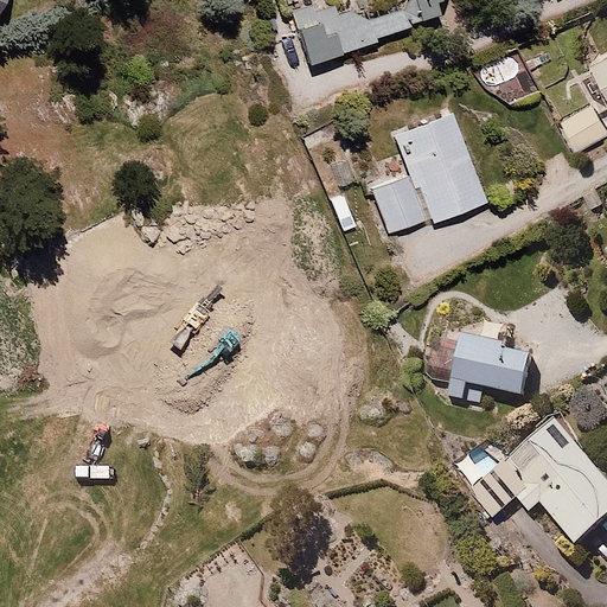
[(294,32),(308,66),(439,14),(433,1),(434,0),(398,0),(402,6),(362,21),(356,7),(294,32)]
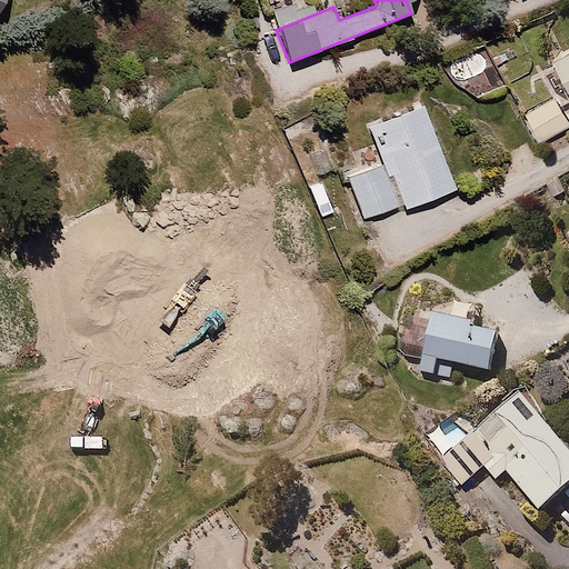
[(568,53),(557,61),(568,80),(568,53)]
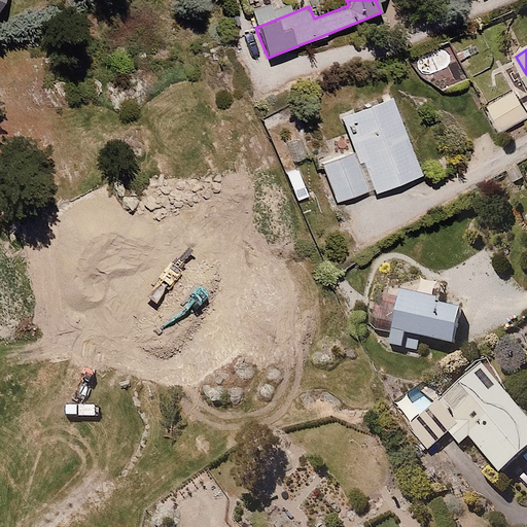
[(526,112),(526,99),(519,86),(490,105),(504,127),(526,112)]
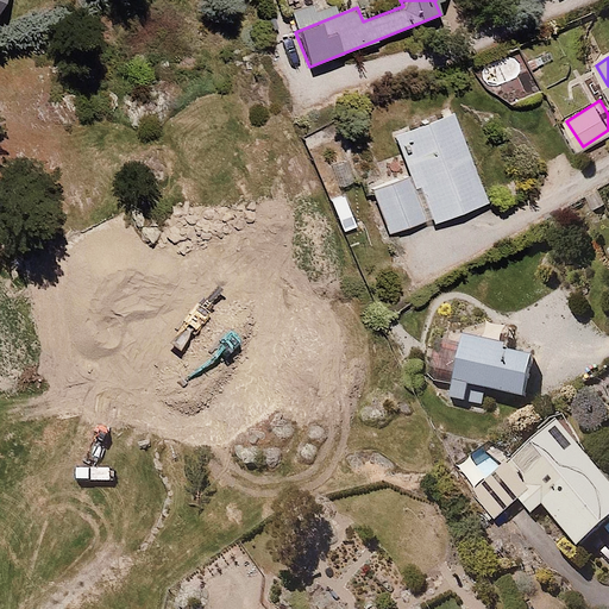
[(490,202),(452,113),(395,137),(409,174),(372,189),(391,232),(431,217),(434,226),(490,202)]
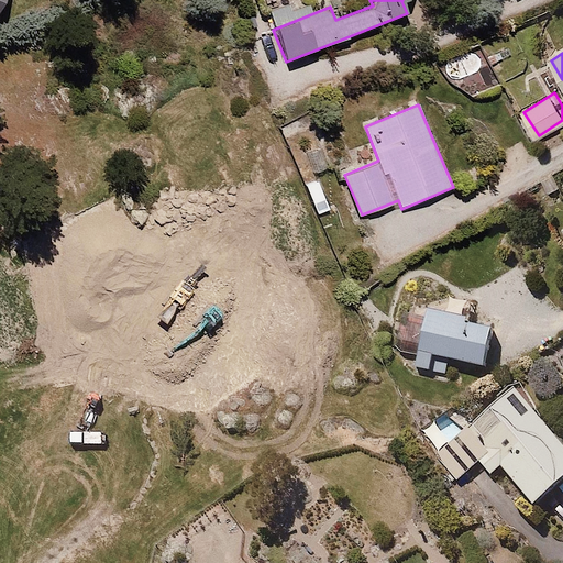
[(320,178),(306,185),(319,214),(332,209),(320,178)]
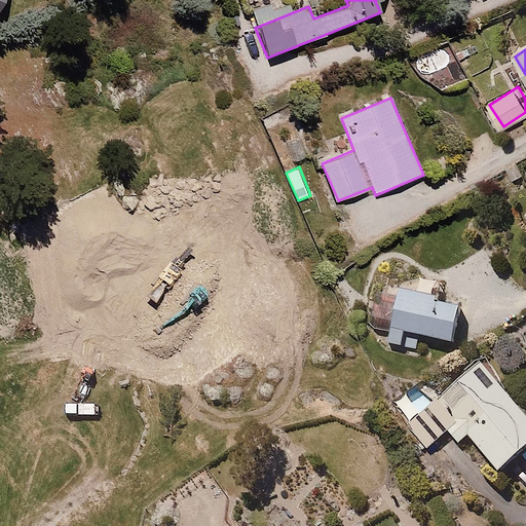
[(466,303),(403,285),(386,342),(405,347),(409,333),(453,346),(466,303)]
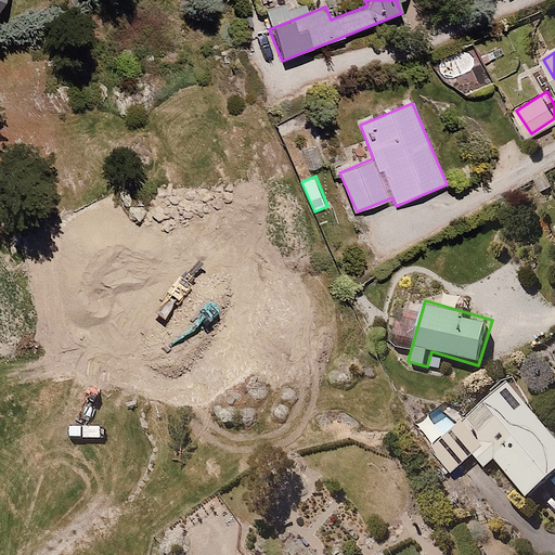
[(482,469),(495,460),(529,498),(554,474),(554,436),(511,386),(453,436),(482,469)]
